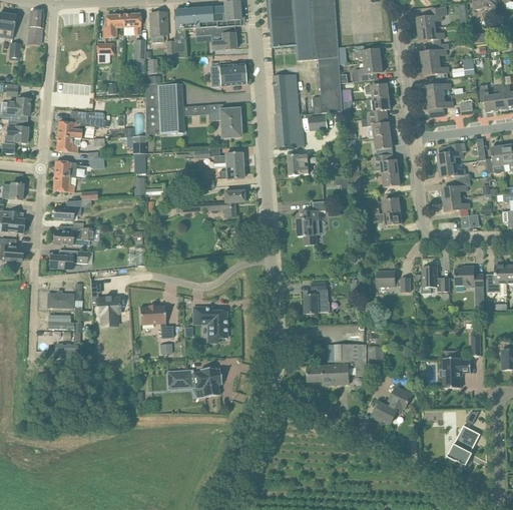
[(215,26),(222,26),(240,24),(240,18),(239,0),(224,1),(224,5),(174,9),(174,19),(175,28),(174,40),(175,55),(175,56),(185,55),(184,27),(184,25),(195,25),(195,26),(202,26),(215,25),(215,26)]
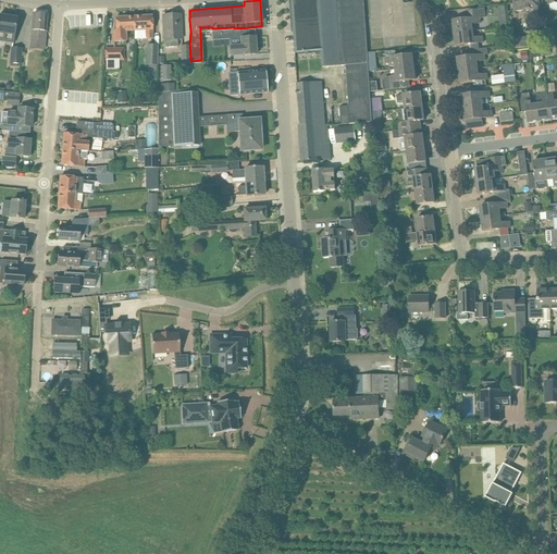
[(369,61),(366,17),(364,0),(291,0),(294,28),(295,50),(321,48),(322,65),(346,63),(369,61)]
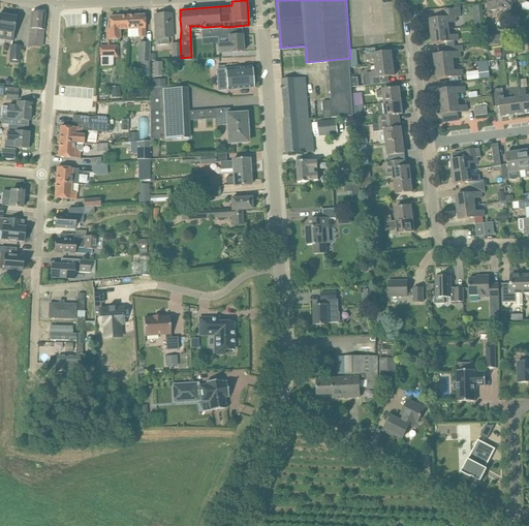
[(514,6),(512,0),(488,0),(489,8),(514,6)]
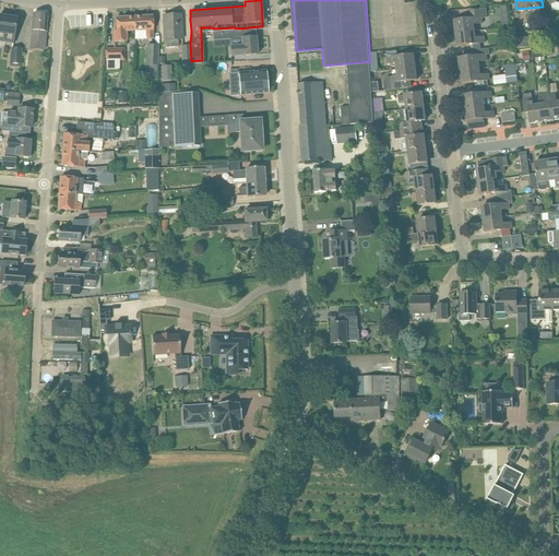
[(473,16),(454,19),(455,25),(453,26),(454,32),(474,28),(473,22),(482,21),(482,15),(487,15),(486,7),(472,8),(473,16)]
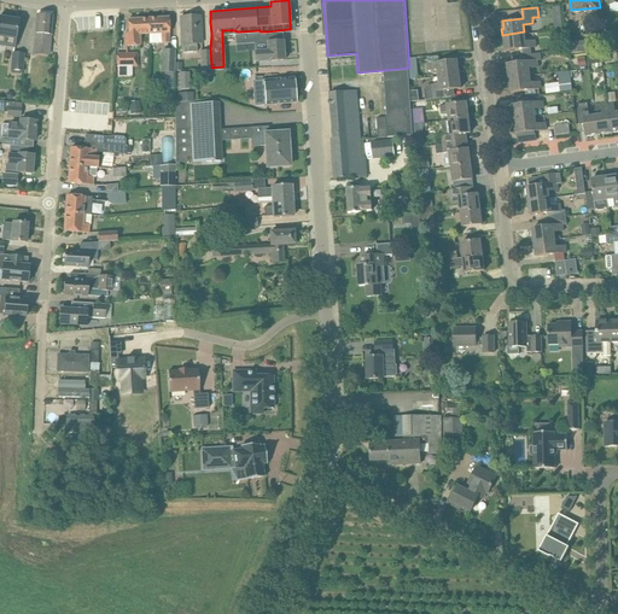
[(34,50),(48,52),(52,13),(36,12),(34,50)]
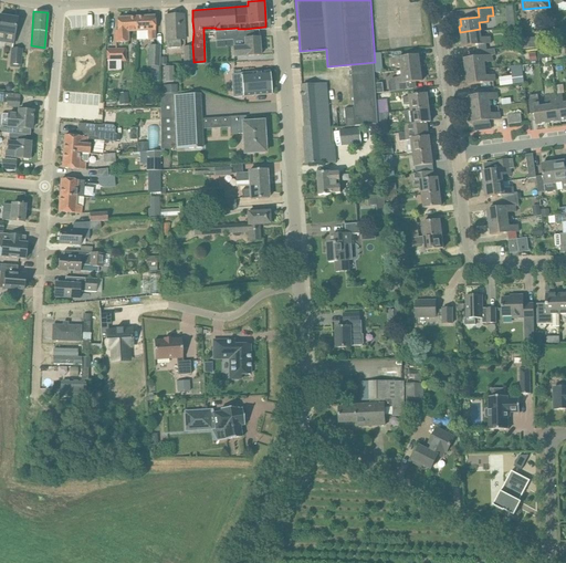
[(0,39),(13,41),(16,27),(17,16),(0,12),(0,39)]
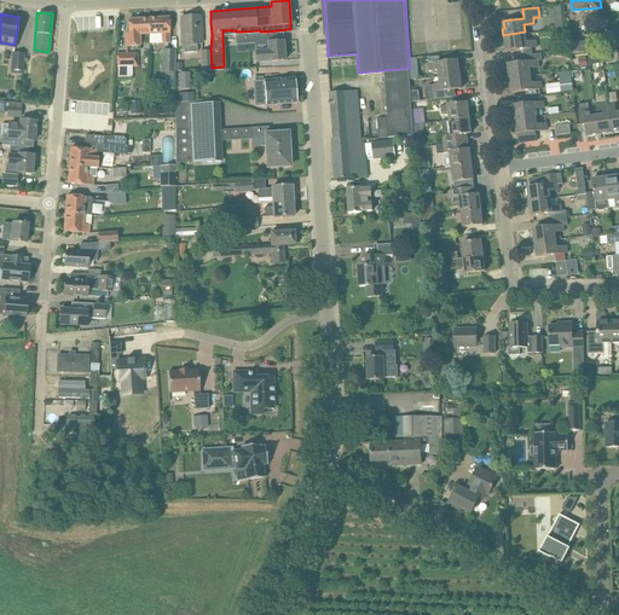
[(201,13),(180,15),(181,50),(197,48),(197,40),(202,40),(201,13)]
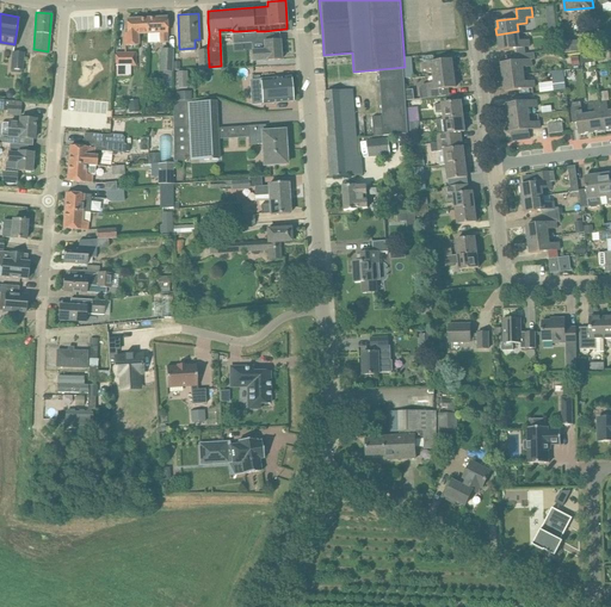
[(168,39),(168,26),(167,14),(147,16),(147,31),(148,31),(148,41),(168,39)]
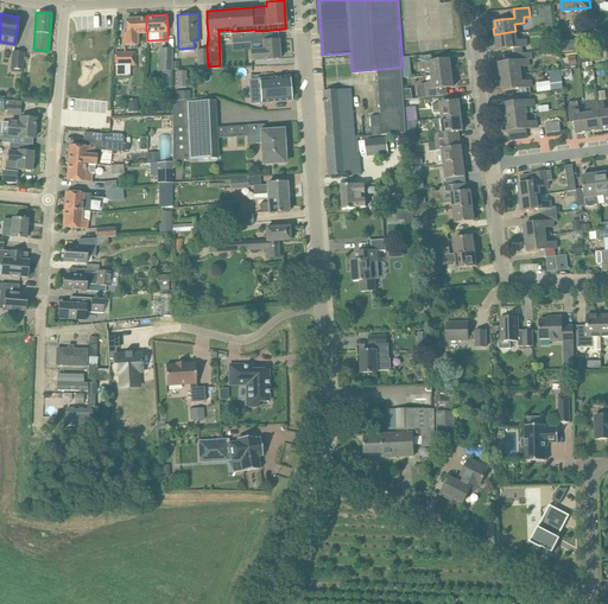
[(134,31),(146,31),(146,16),(126,17),(126,31),(124,31),(125,43),(135,43),(134,31)]
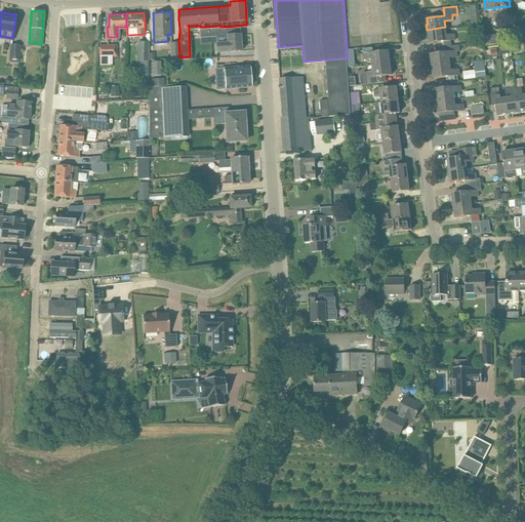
[(207,27),(208,35),(216,34),(217,50),(229,49),(242,48),(241,32),(228,34),(228,27),(220,27),(220,26),(207,27)]
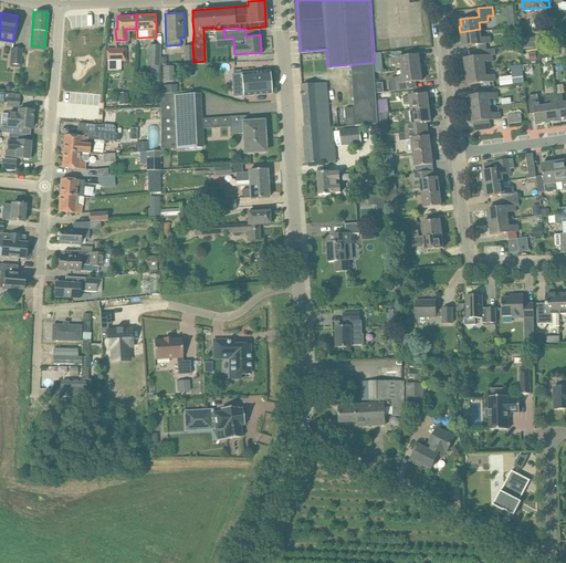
[(463,44),(474,42),(490,40),(490,34),(481,35),(480,29),(460,32),(461,37),(462,37),(463,44)]
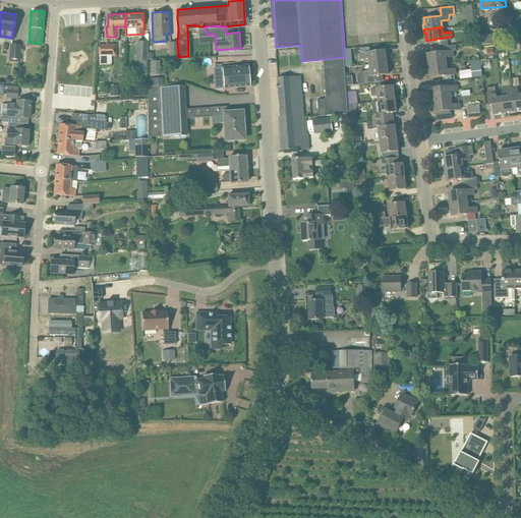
[(496,33),(479,34),(480,43),(496,42),(496,33)]
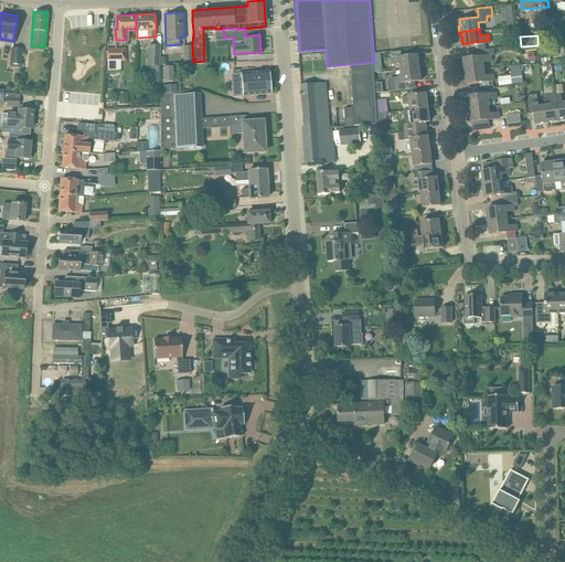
[(148,64),(160,64),(160,44),(149,43),(148,64)]
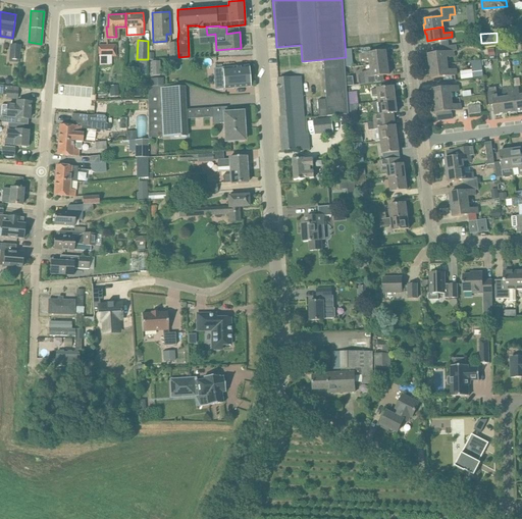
[(177,54),(178,56),(177,41),(169,41),(170,54),(177,54)]
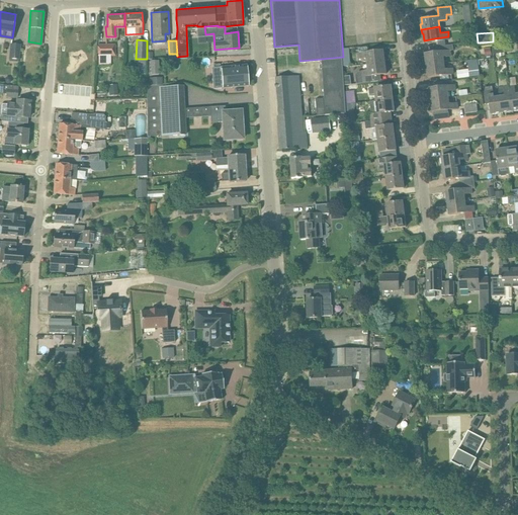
[(20,43),(11,41),(10,41),(9,57),(19,58),(20,43)]
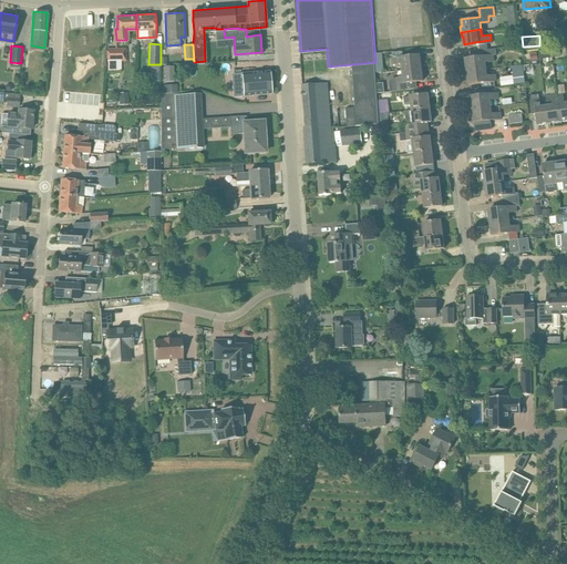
[(107,59),(126,58),(126,47),(107,48),(107,59)]
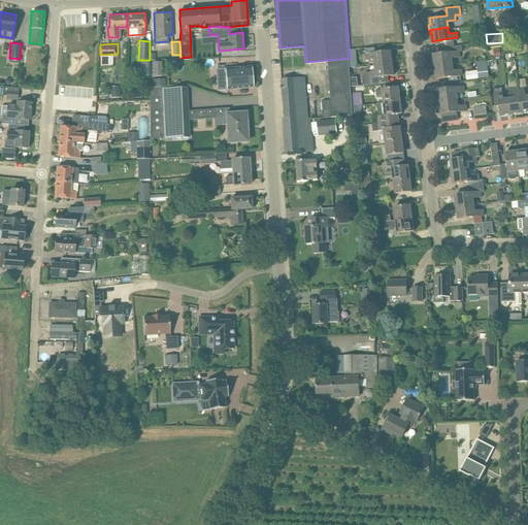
[(365,53),(365,58),(373,57),(374,63),(393,61),(393,56),(392,56),(391,50),(376,51),(365,53)]
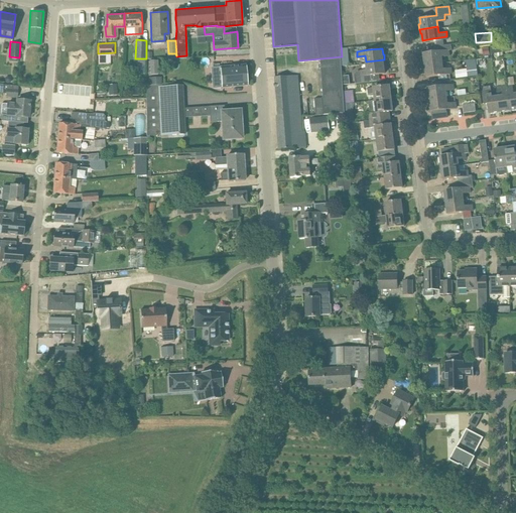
[(423,63),(442,60),(441,54),(449,53),(448,48),(423,51),(424,58),(423,58),(423,63)]
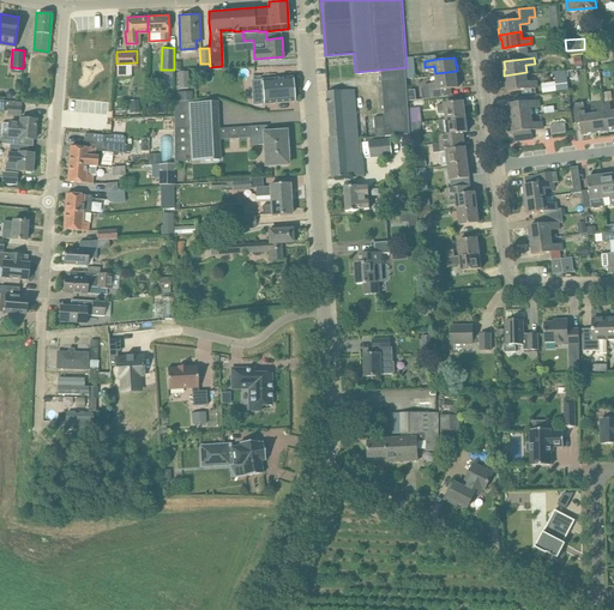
[(407,67),(381,70),(385,116),(374,118),(374,133),(386,133),(410,132),(409,121),(407,76),(407,68),(407,67)]
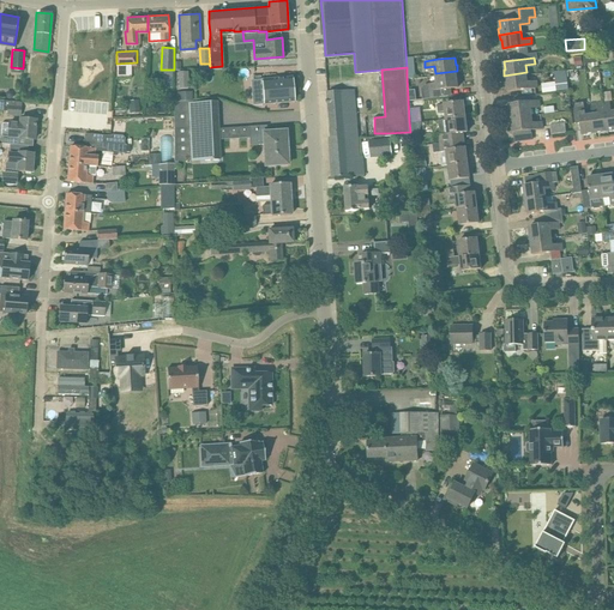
[(567,68),(569,78),(585,77),(584,67),(567,68)]
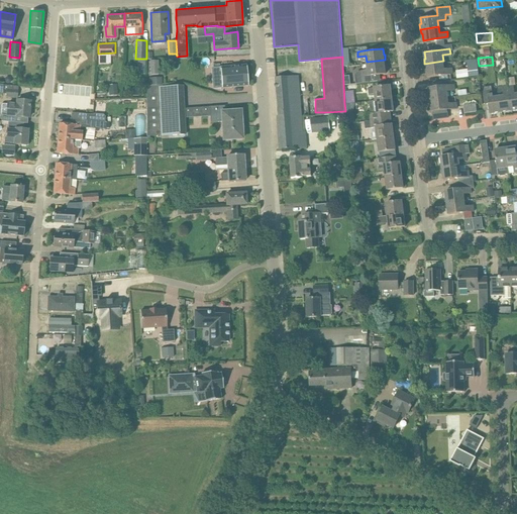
[(158,59),(150,59),(150,73),(159,72),(158,59)]
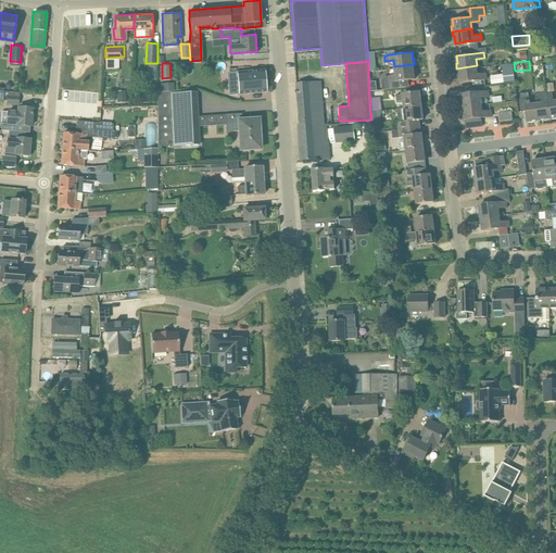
[(382,77),(383,87),(399,86),(397,79),(415,77),(414,70),(415,70),(414,64),(394,66),(395,73),(387,75),(383,75),(382,77)]
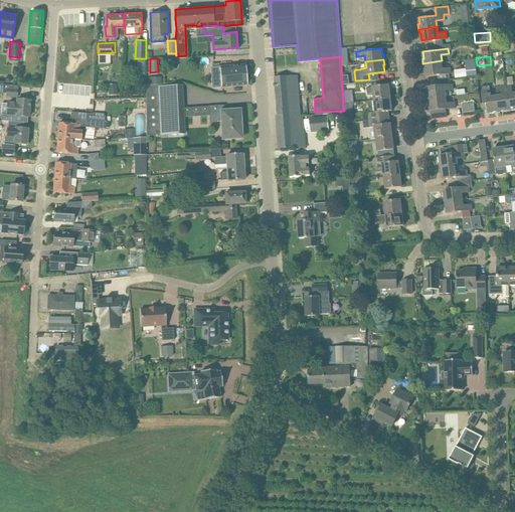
[(425,74),(436,73),(451,71),(450,65),(443,67),(442,60),(422,63),(423,67),(424,67),(425,74)]
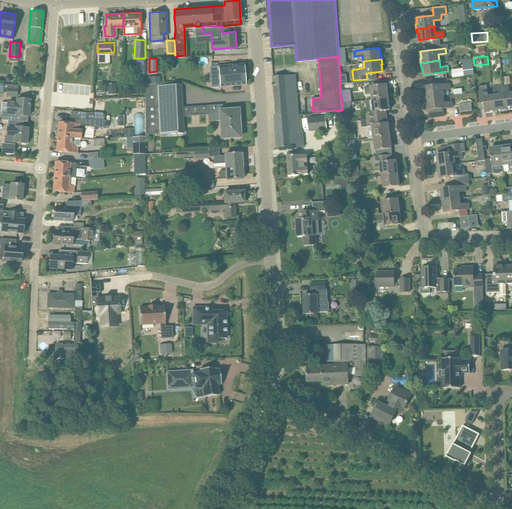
[(218,64),(220,85),(246,83),(244,62),(218,64)]
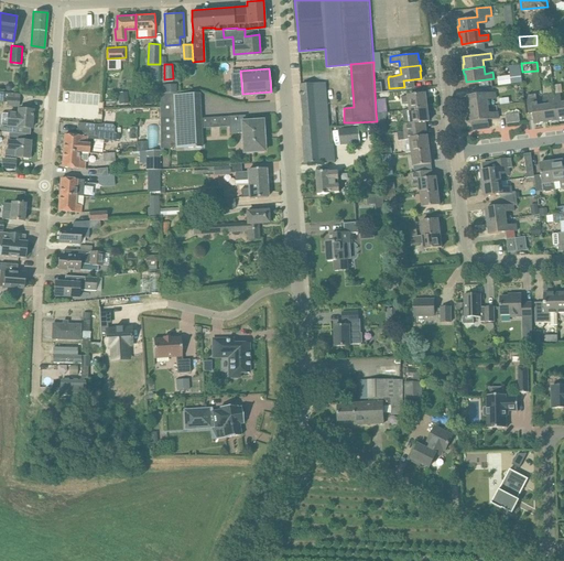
[(519,69),(510,71),(511,82),(521,81),(519,69)]
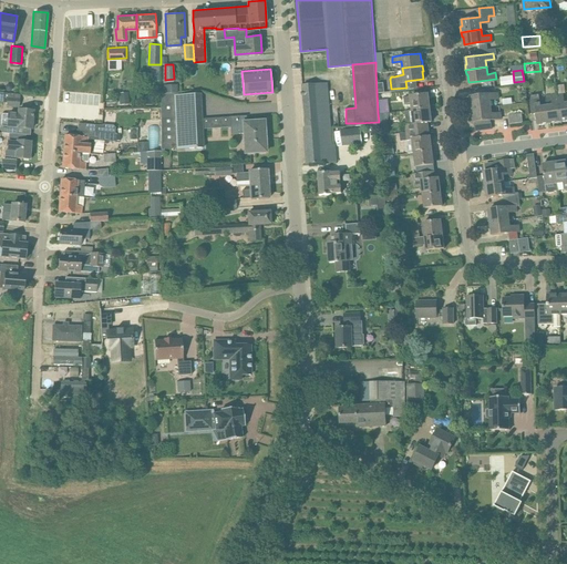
[(327,81),(302,82),(309,162),(337,160),(336,142),(332,142),(331,127),(327,81)]
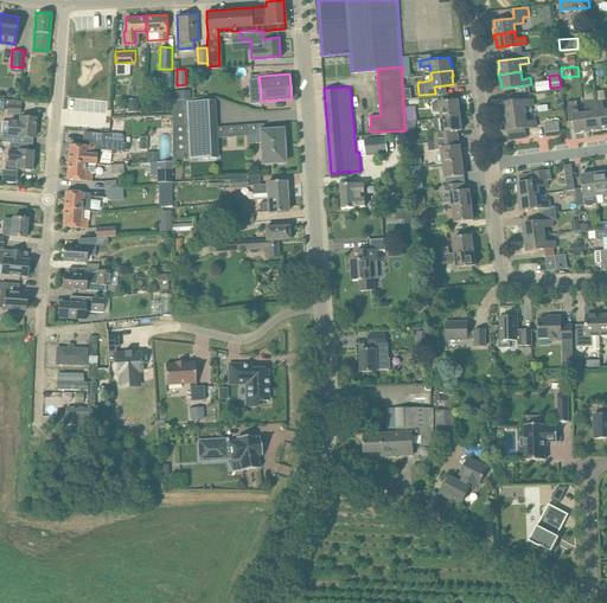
[(0,107),(7,108),(7,110),(20,111),(21,98),(0,96),(0,107)]
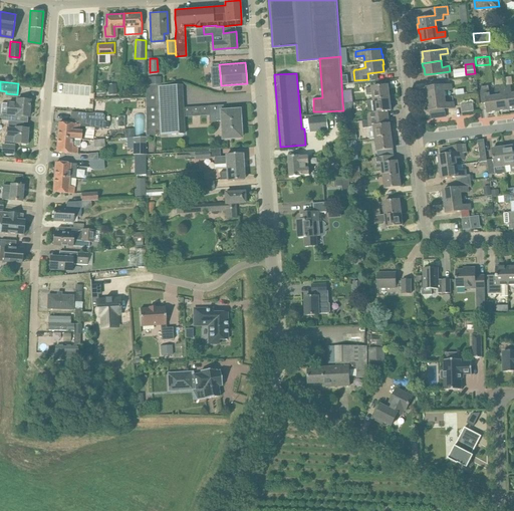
[(371,85),(365,85),(367,98),(373,97),(390,95),(388,82),(371,85)]
